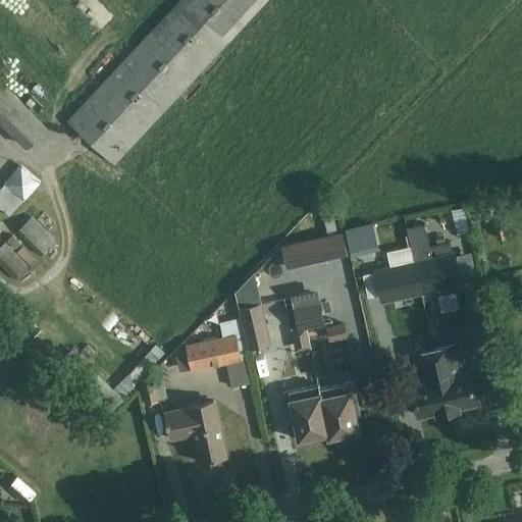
[(61,0),(71,10),(82,0),(61,0)]
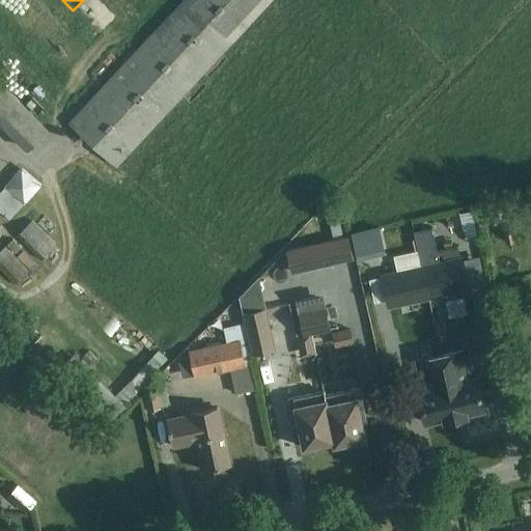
[(180,0),(67,122),(116,167),(271,0),(180,0)]
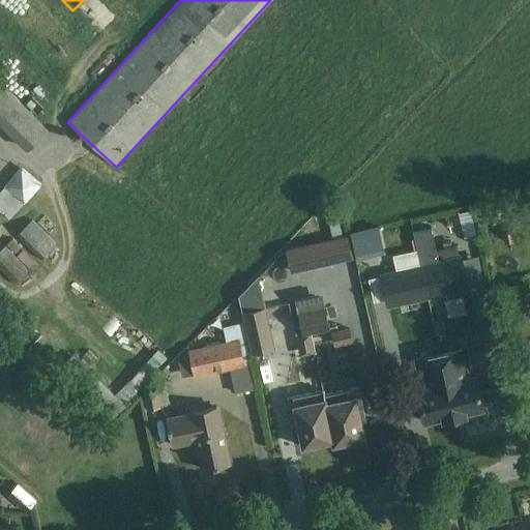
[(50,42),(40,52),(53,64),(62,56),(50,42)]
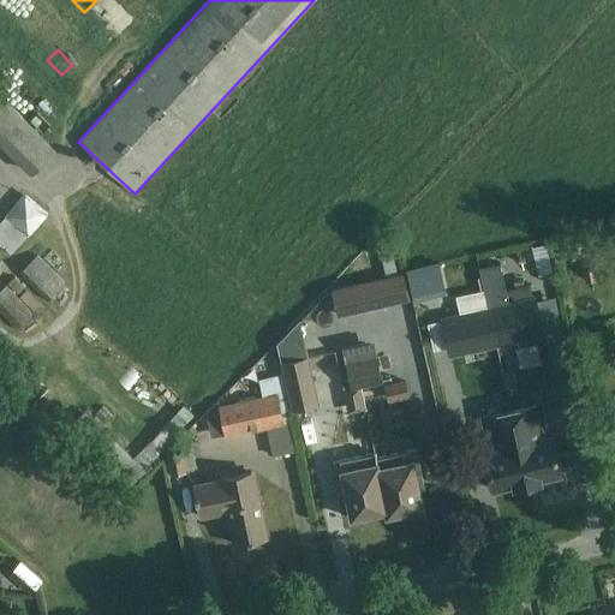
[(0,96),(0,143),(31,174),(55,149),(0,96)]
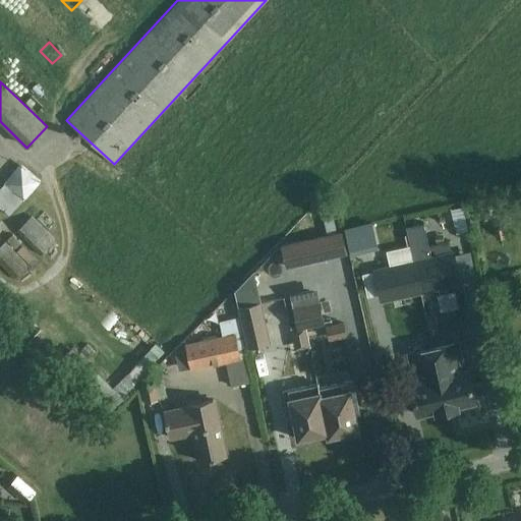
[(25,173),(0,198),(0,215),(11,226),(44,191),(25,173)]
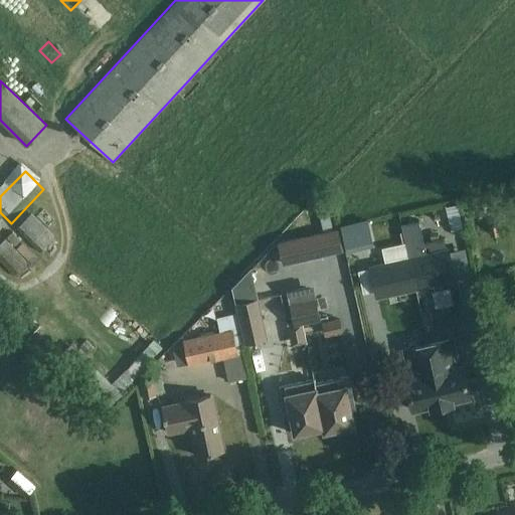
[(27,210),(17,220),(20,223),(16,228),(40,251),(54,237),(31,213),(27,210)]
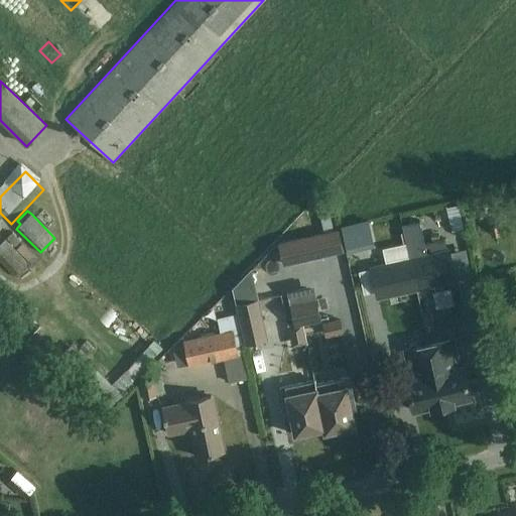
[(385,264),(371,268),(375,289),(376,292),(394,288),(393,281),(413,277),(414,283),(416,283),(433,279),(431,273),(452,268),(454,268),(449,252),(449,250),(427,255),(419,220),(401,225),(406,243),(409,259),(386,264),(385,264)]
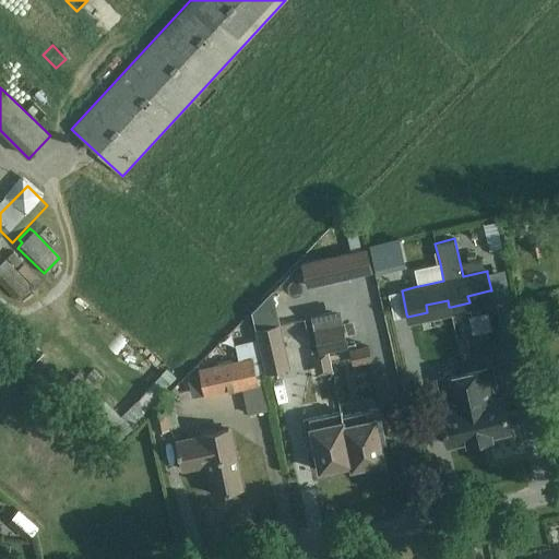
[(540,244),(530,246),(533,256),(543,253),(540,244)]
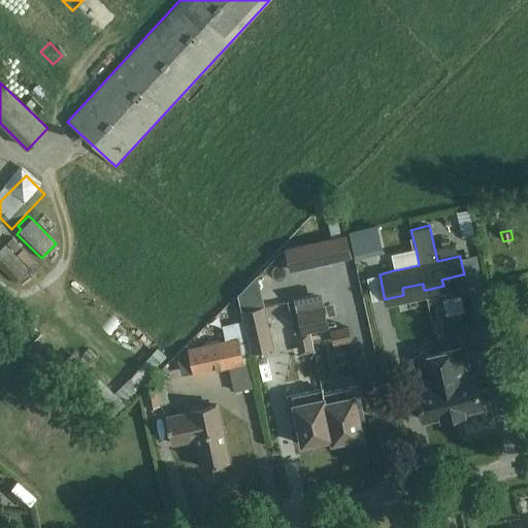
[(352,257),(345,234),(285,248),(291,271),(352,257)]
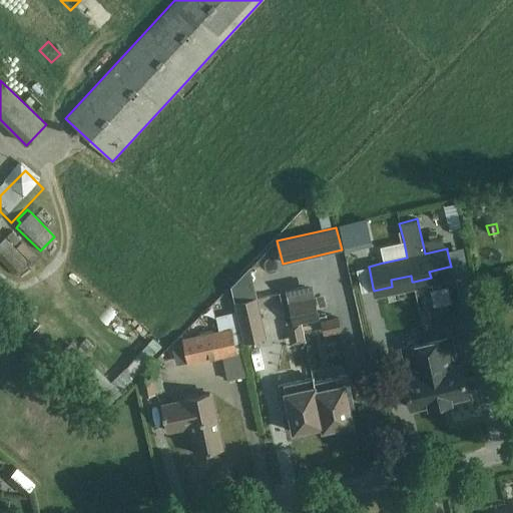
[(442,228),(443,243),(459,242),(458,227),(442,228)]
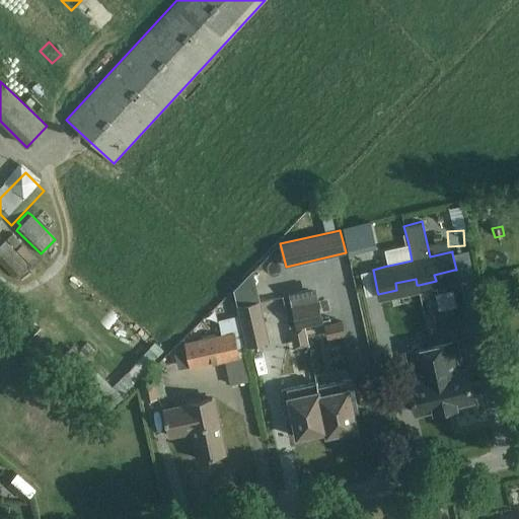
[(5,240),(0,244),(0,262),(14,278),(27,266),(5,240)]
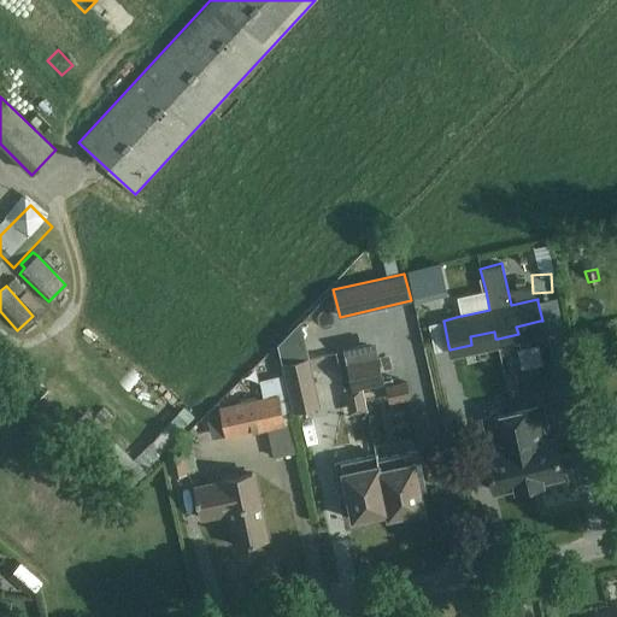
[(301,321),(277,345),(282,370),(283,375),(292,411),(319,405),(301,321)]
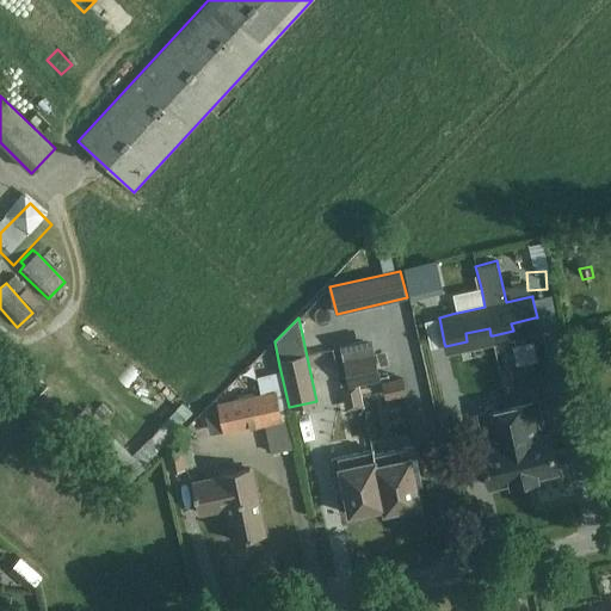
[(438,359),(448,357),(440,331),(431,333),(438,359)]
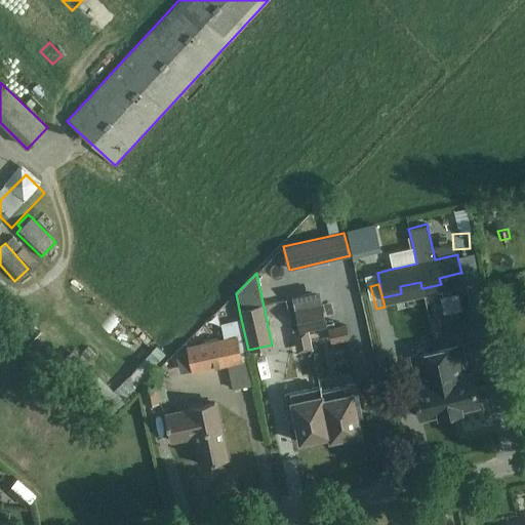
[(298,331),(326,326),(319,290),(291,295),(298,331)]
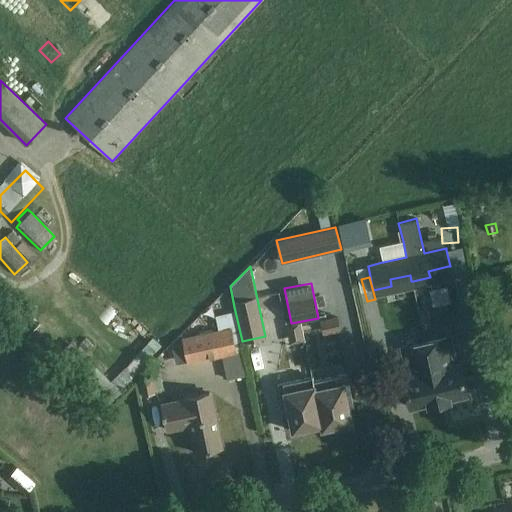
[(218,330),(181,337),(183,343),(187,362),(187,364),(221,357),(226,380),(248,375),(246,367),(240,342),(242,341),(235,311),(232,312),(215,316),(218,330)]
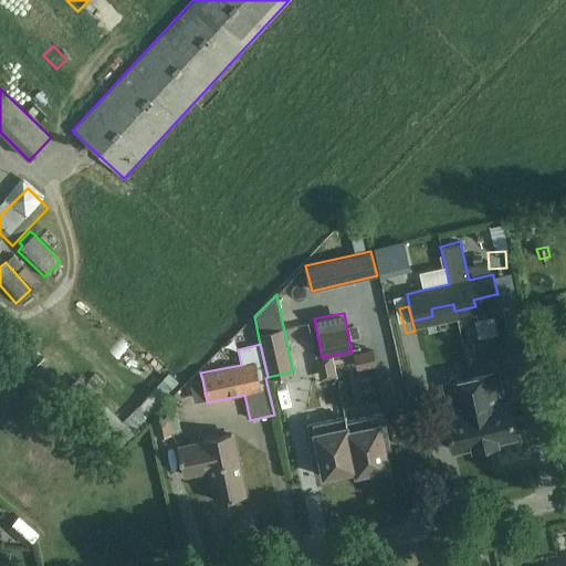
[(331,369),(359,363),(357,352),(328,358),(331,369)]
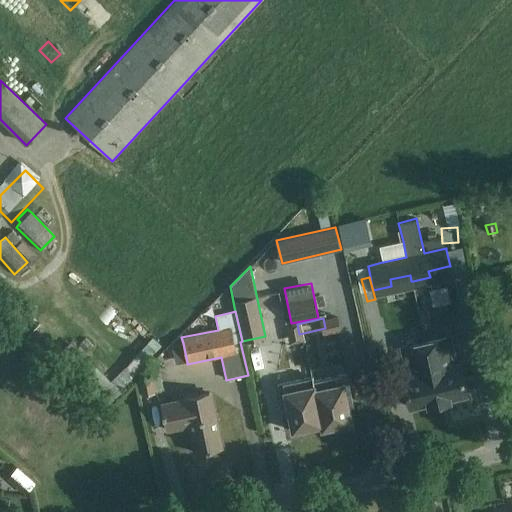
[(425,342),(439,404),(450,402),(449,399),(467,394),(460,363),(455,364),(449,336),(425,342)]
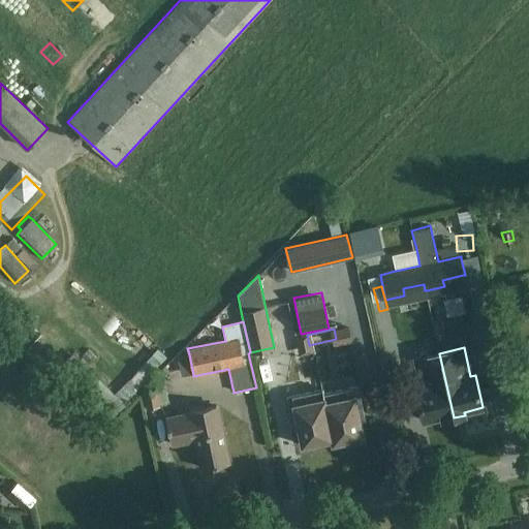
[(454,417),(439,353),(415,359),(422,387),(416,389),(424,421),(442,416),(443,419),(454,417)]
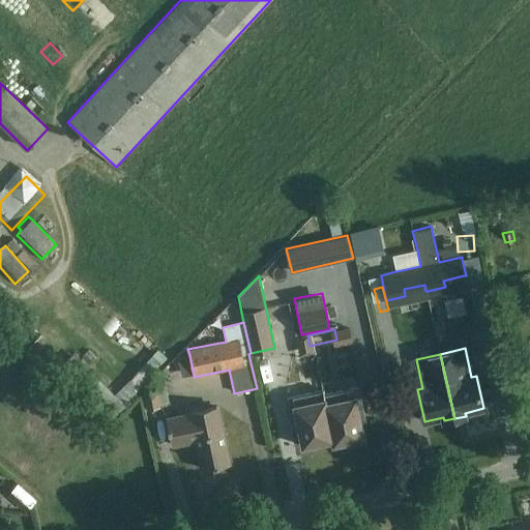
[(148,380),(157,366),(144,358),(136,372),(148,380)]
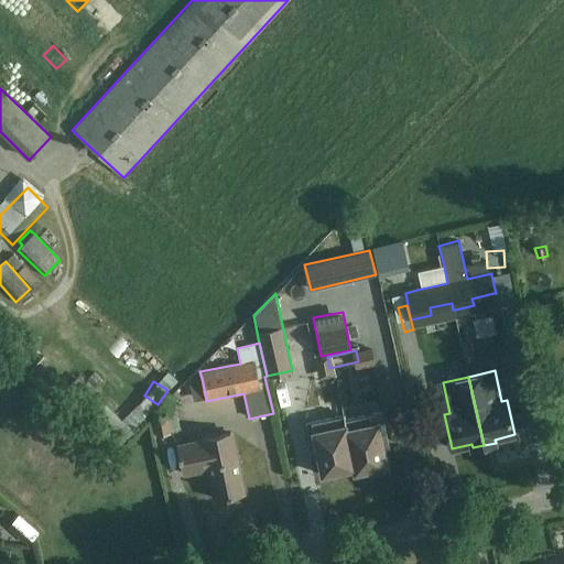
[(180,429),(173,394),(155,413),(156,418),(152,418),(155,436),(170,433),(170,430),(180,429)]
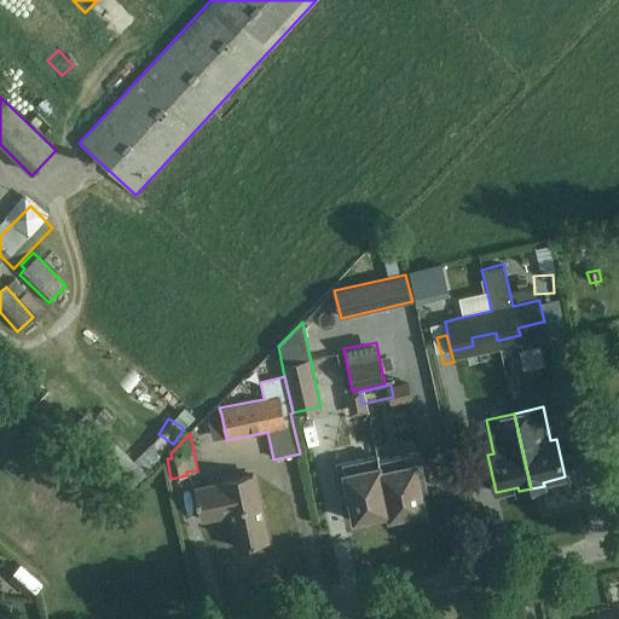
[(377,455),(391,518),(424,510),(424,512),(427,510),(426,509),(420,481),(424,480),(418,451),(380,460),(379,455),(377,455)]
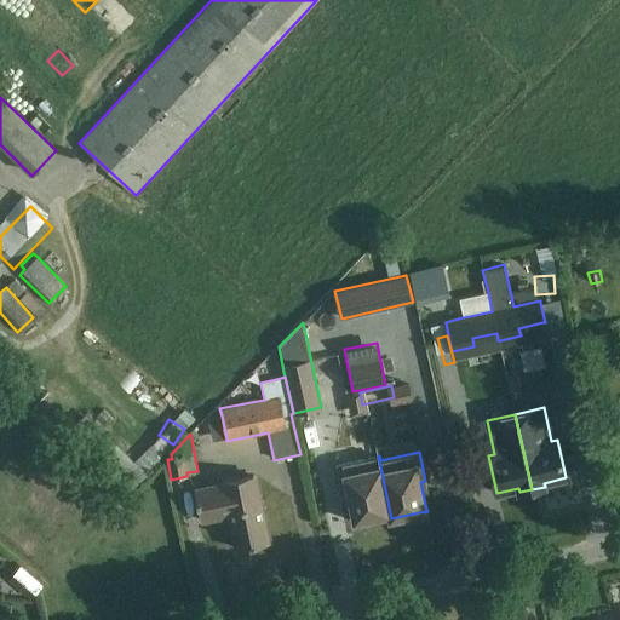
[(391,518),(378,455),(338,464),(344,493),(349,493),(355,520),(354,521),(354,522),(356,521),(389,514),(390,517),(390,520),(391,518)]
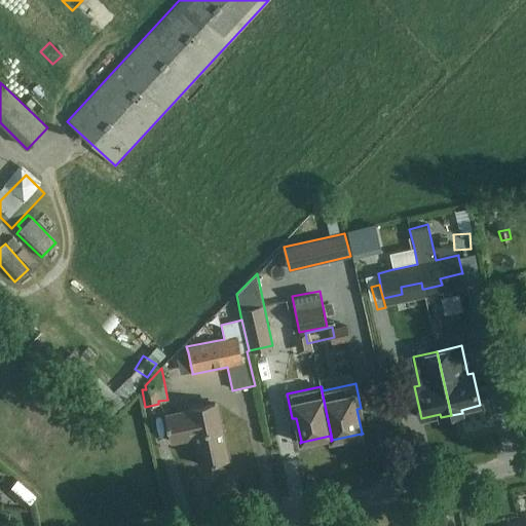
[(193,439),(199,465),(230,458),(224,431),(222,433),(216,403),(165,414),(172,443),(193,439)]
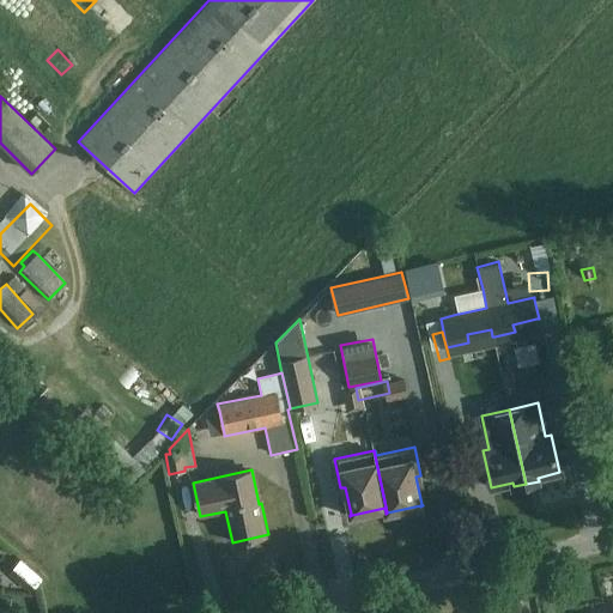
[(541,497),(544,513),(578,509),(576,492),(541,497)]
